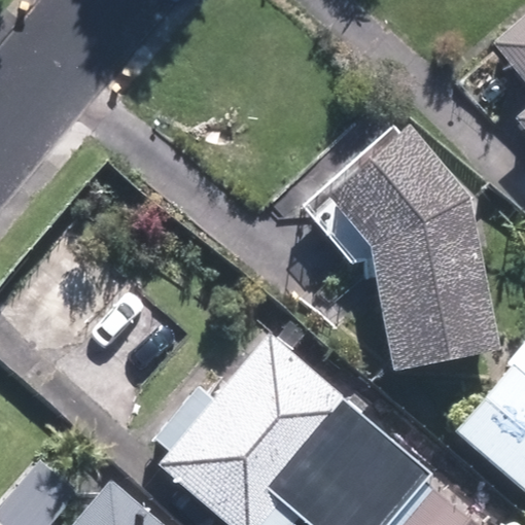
[(524,11),(490,43),(524,82),(524,108),(513,119),(524,133),(524,11)]
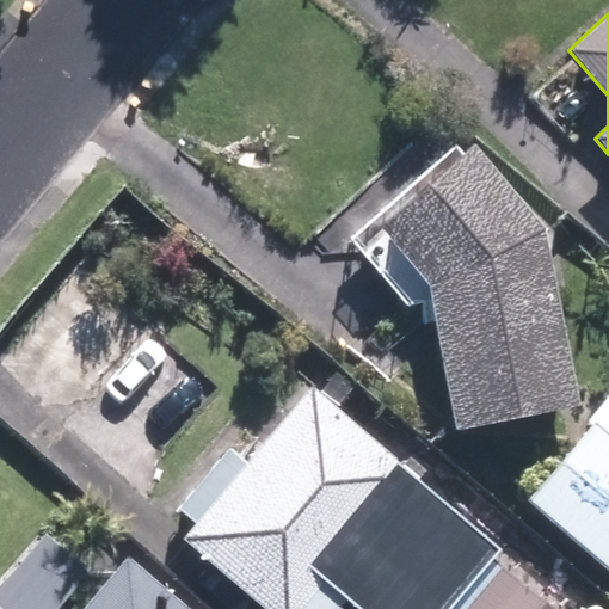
[(429,287),(456,429),(580,404),(547,225),(475,146),(381,231),(429,287)]
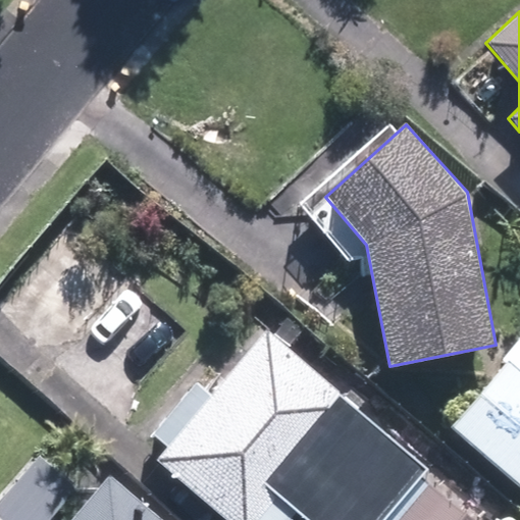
[(158,463),(226,519),(260,519),(279,497),(307,519),(384,519),(428,467),(355,406),(267,331),(196,415),(158,463)]
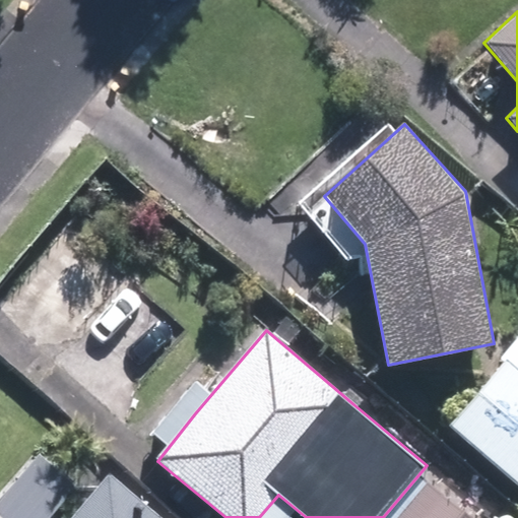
[(517,345),(446,430),(517,491),(517,345)]
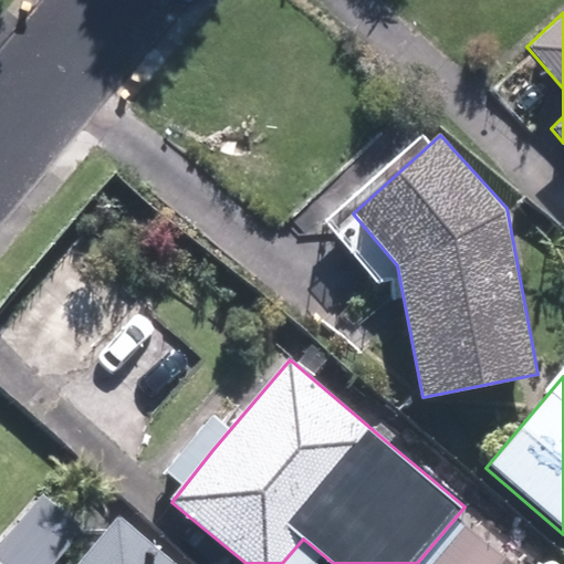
[(54,563),(83,532),(40,495),(0,542),(0,560),(4,563),(54,563)]
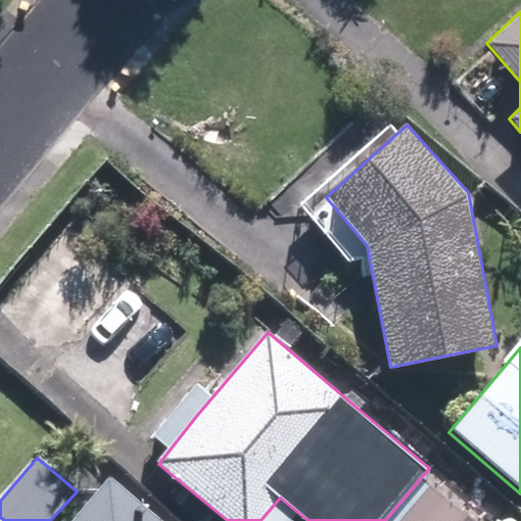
[(163,520),(107,472),(64,520),(163,520)]
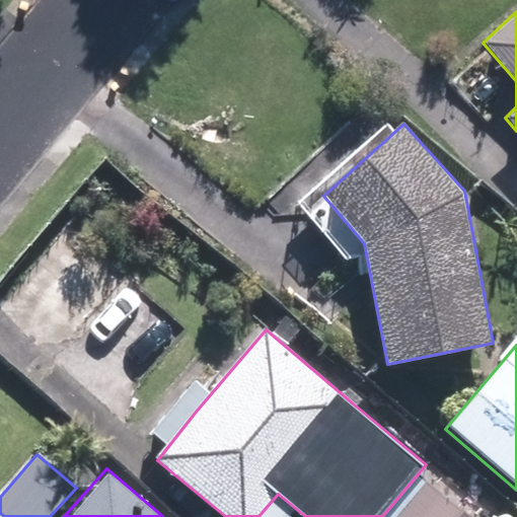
All buildings are outlined.
